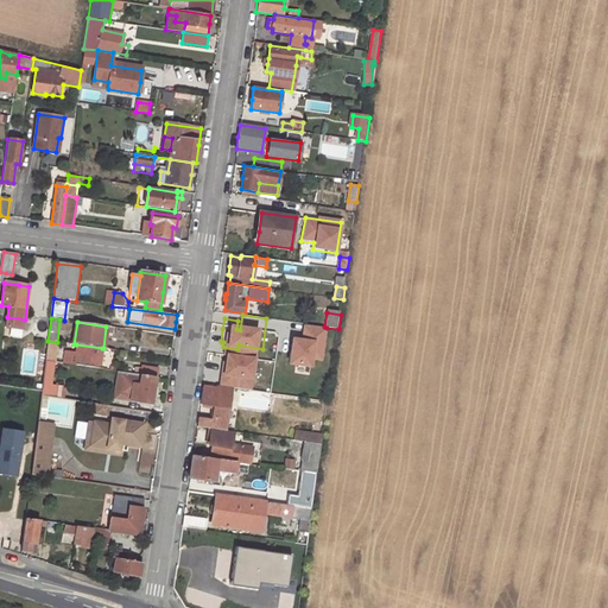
[(322,362),(327,328),(324,327),(303,324),(302,340),(290,339),(286,366),(310,369),(311,361),(322,362)]
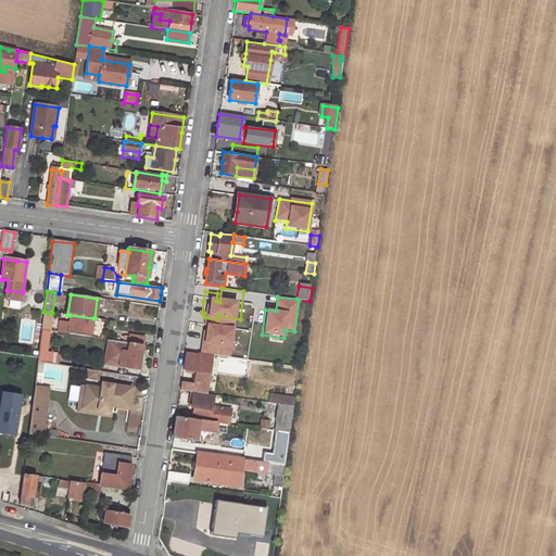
[(50,331),(52,313),(43,312),(41,330),(49,331),(50,331)]
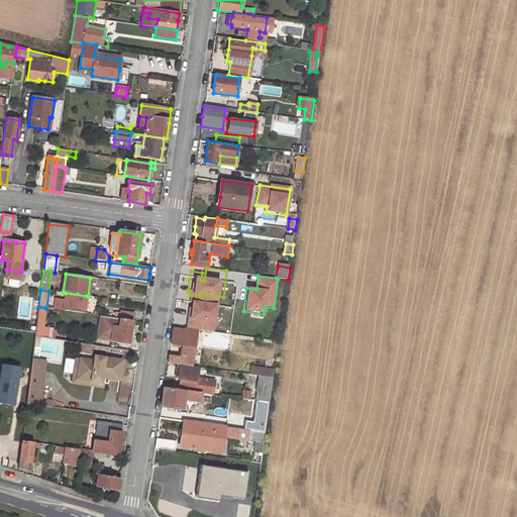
[(87,296),(65,293),(64,301),(64,304),(61,303),(60,310),(85,314),(86,304),(87,296)]
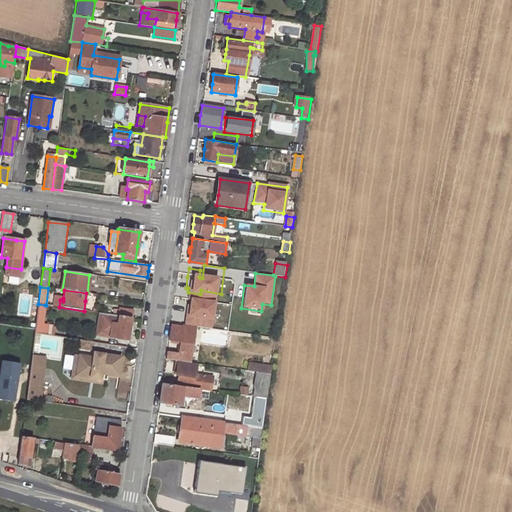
[(35,333),(47,335),(48,326),(43,325),(45,305),(38,304),(35,329),(35,333)]
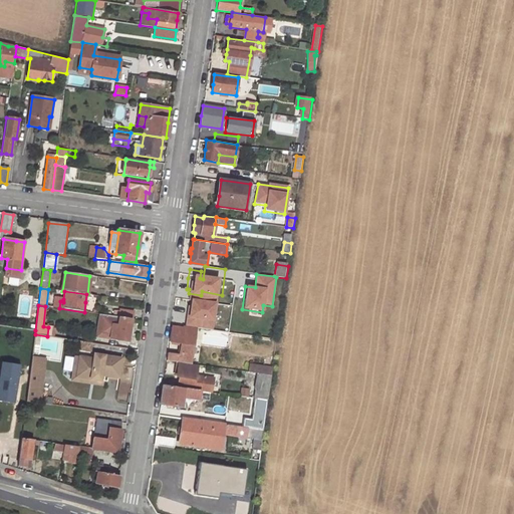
[(120,312),(119,317),(132,319),(133,319),(134,312),(120,310),(120,312)]
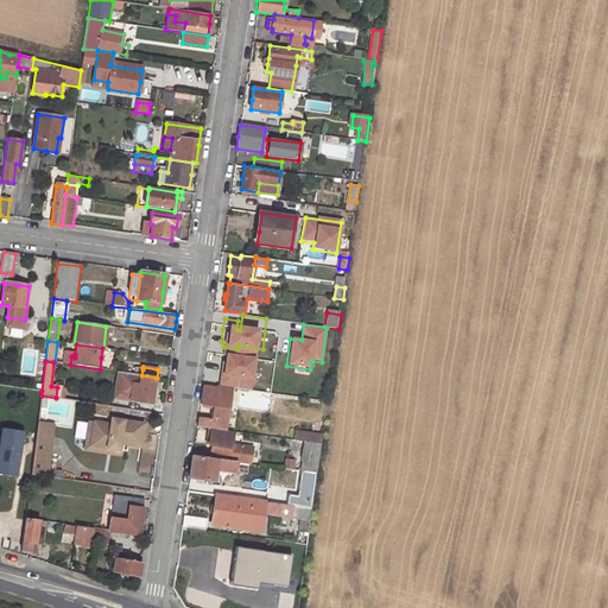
[(223,371),(221,386),(232,388),(247,390),(248,374),(223,371)]
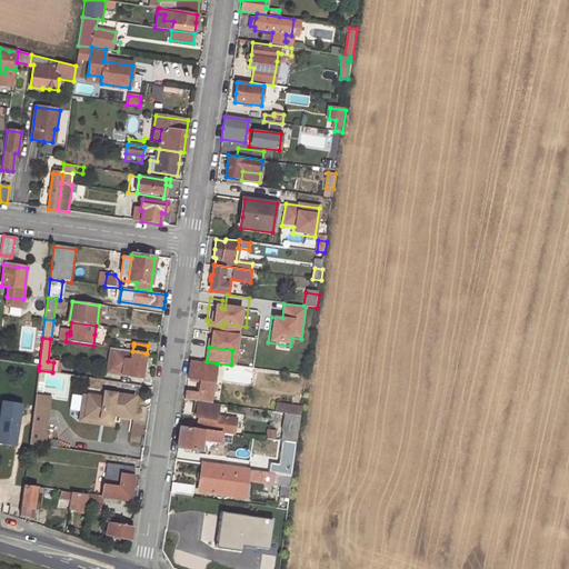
[(108,372),(113,373),(117,349),(111,348),(108,372)]
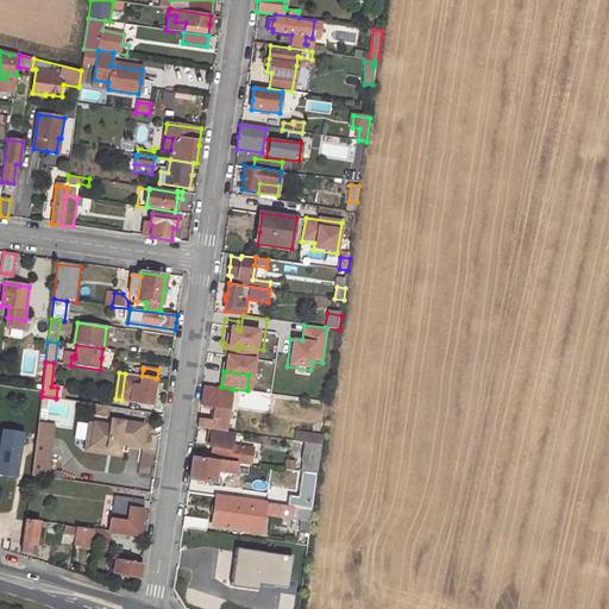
[(135,375),(125,374),(121,400),(152,405),(154,393),(156,378),(142,376),(135,375)]
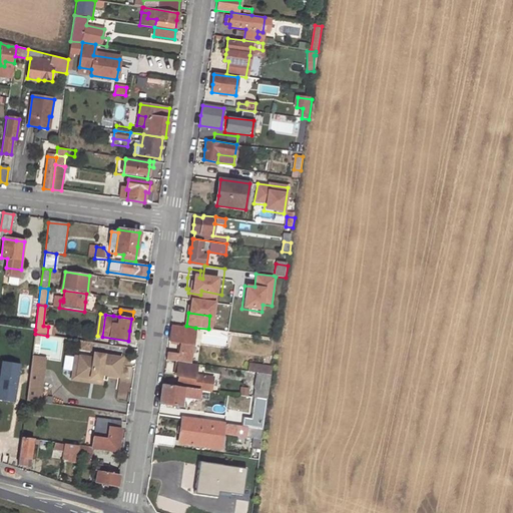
[(186,326),(183,326),(183,328),(170,326),(168,341),(181,343),(180,348),(179,355),(167,353),(166,360),(178,362),(190,363),(195,328),(186,326)]
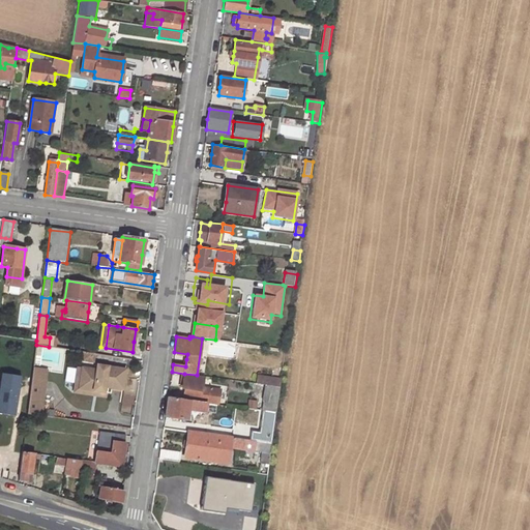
[(76,344),(75,351),(90,354),(91,346),(76,344)]
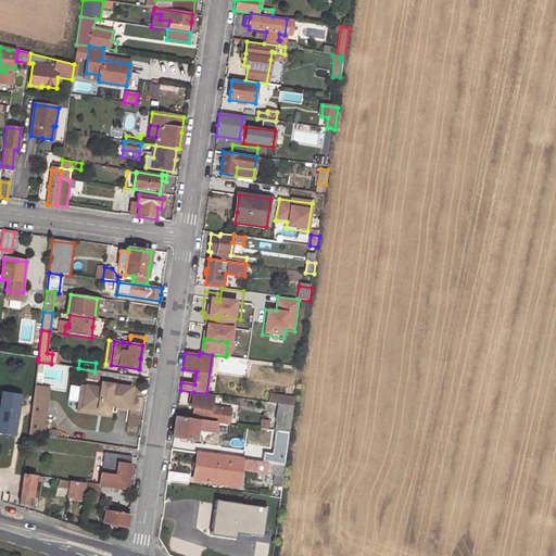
[(192,382),(192,374),(182,373),(182,382),(192,382)]
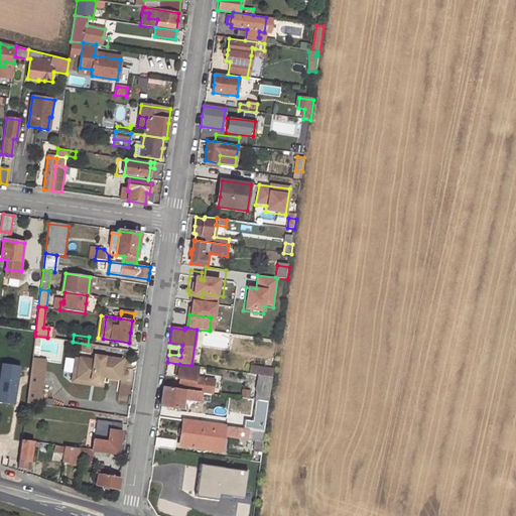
[(121,361),(94,357),(93,361),(120,365),(121,361)]
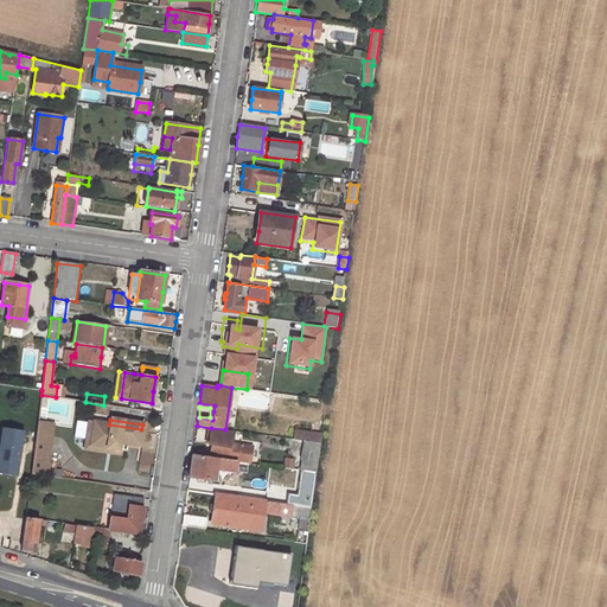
[(121,451),(89,445),(93,421),(88,421),(83,449),(120,455),(121,451)]
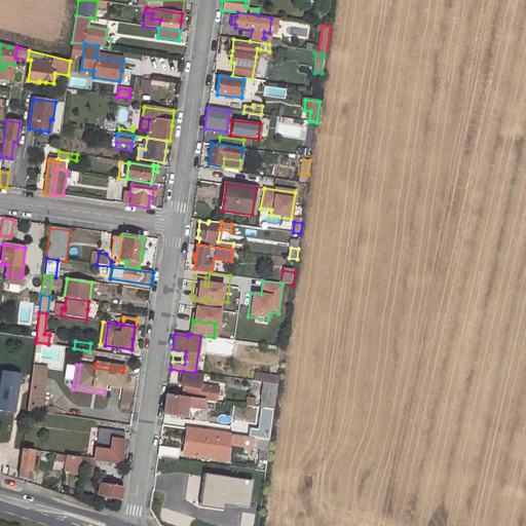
[(77,385),(105,390),(106,385),(120,387),(121,381),(122,372),(95,368),(80,365),(77,385)]
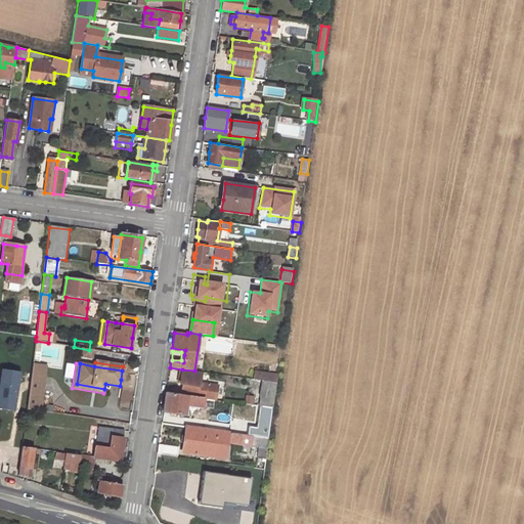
[(33,364),(27,409),(40,411),(41,407),(46,366),(33,364)]
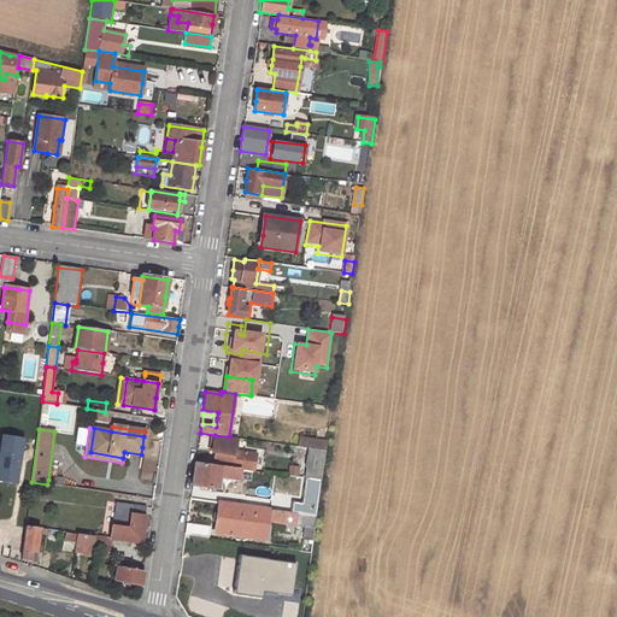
[(25,439),(3,435),(0,458),(0,483),(19,486),(25,439)]
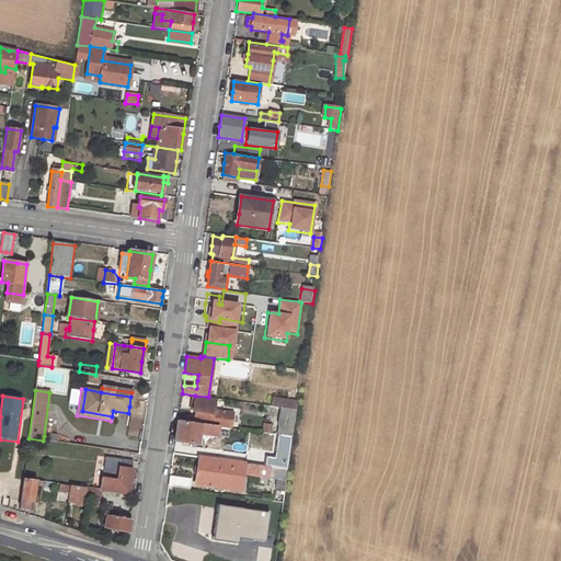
[(196,412),(194,423),(218,426),(230,428),(232,412),(214,409),(215,398),(208,397),(195,396),(193,411),(196,412)]
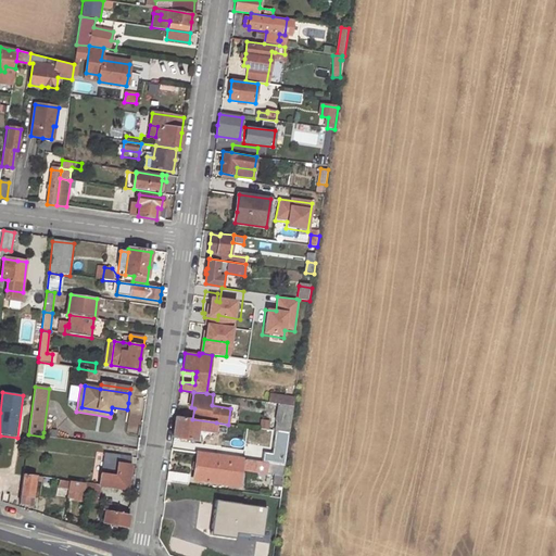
[(279,404),(275,431),(276,431),(291,433),(294,406),(279,404)]
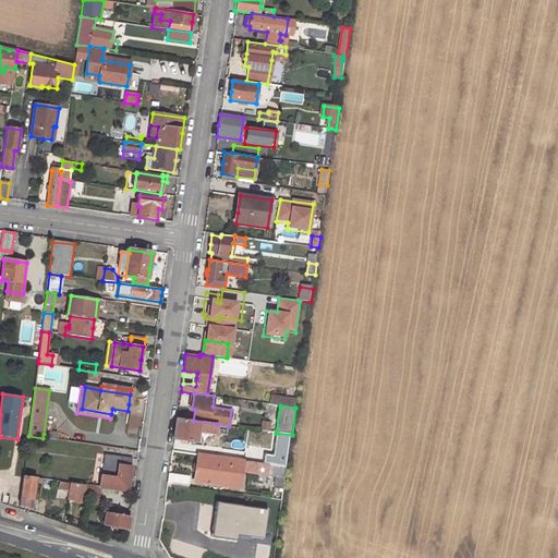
[(176,429),(173,439),(197,443),(199,431),(216,433),(217,424),(193,421),(177,419),(176,429)]
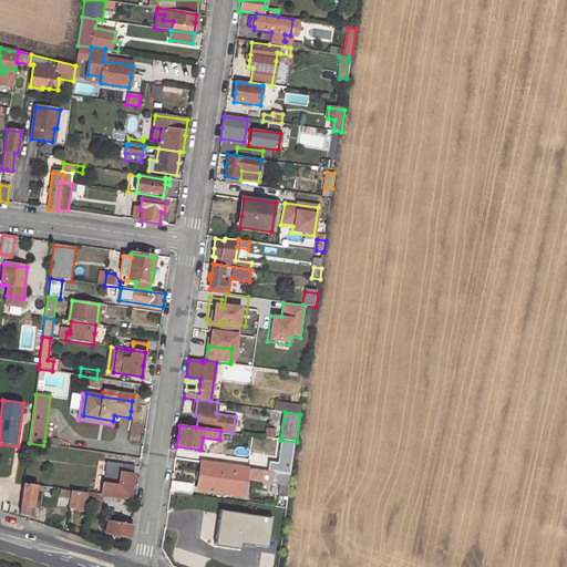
[(297,442),(281,440),(276,473),(292,475),(297,442)]
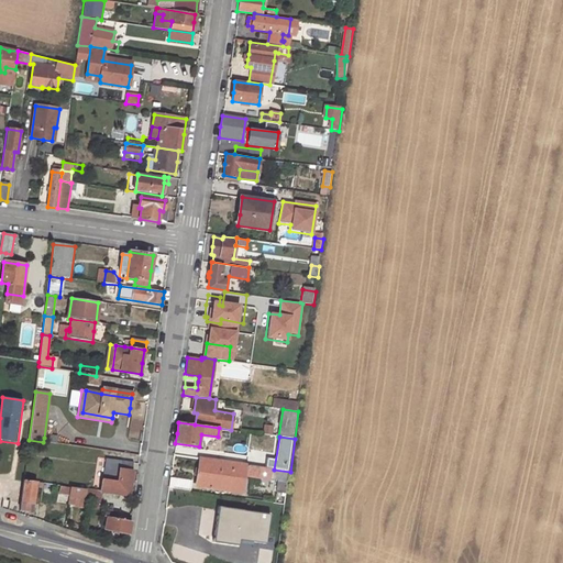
[(106,459),(101,492),(129,496),(132,478),(134,463),(106,459)]
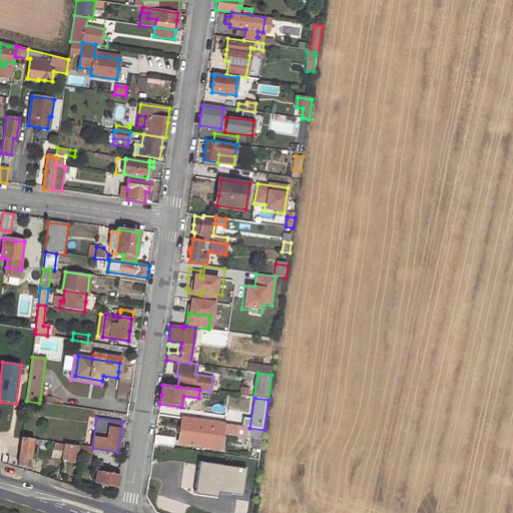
[(195,420),(182,418),(180,430),(178,443),(221,449),(223,432),(234,433),(234,435),(245,437),(246,427),(219,423),(208,422),(195,420)]
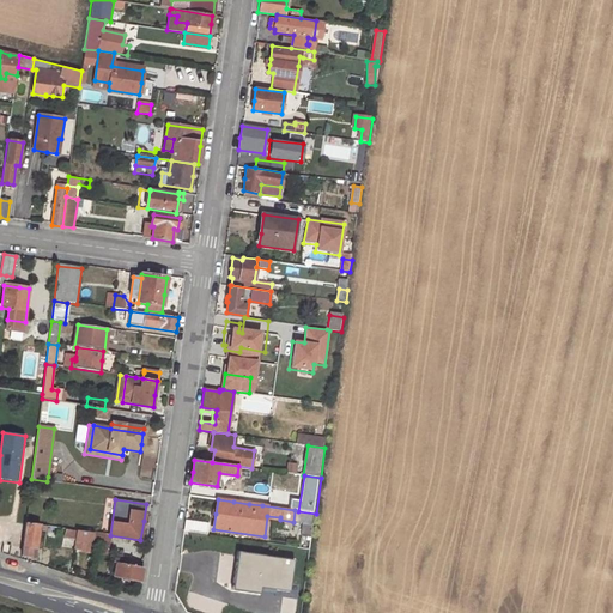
[(210,525),(186,521),(183,530),(189,532),(207,534),(210,525)]
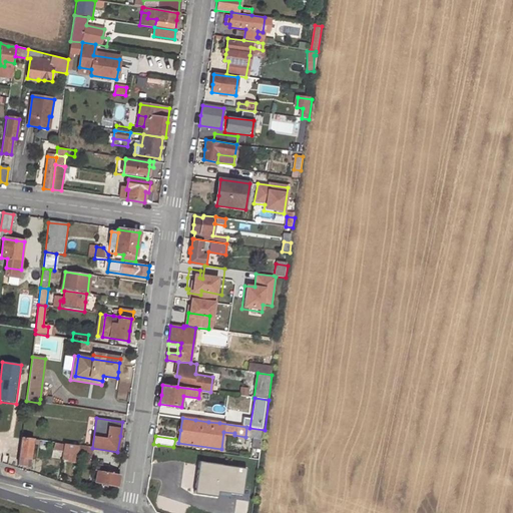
[(21,438),(18,465),(24,466),(29,466),(32,444),(38,445),(39,440),(21,438)]
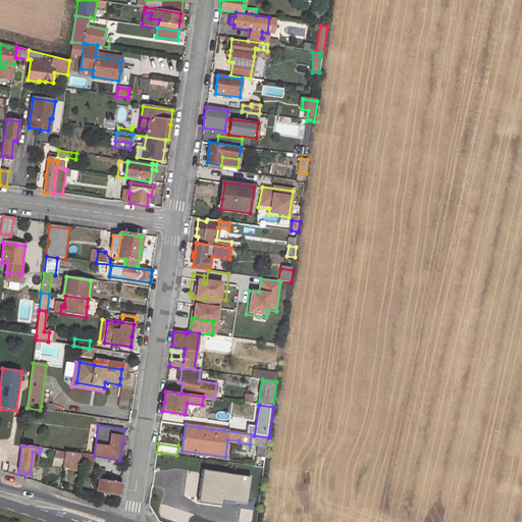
[(65,460),(65,452),(55,451),(55,458),(65,460)]
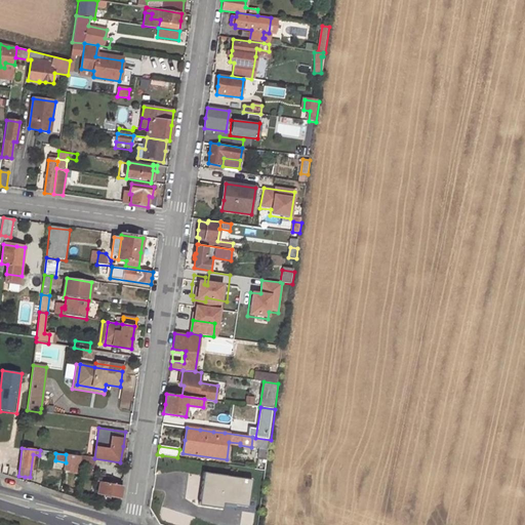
[(69,472),(78,473),(78,468),(79,465),(80,456),(66,454),(66,462),(71,463),(69,472)]
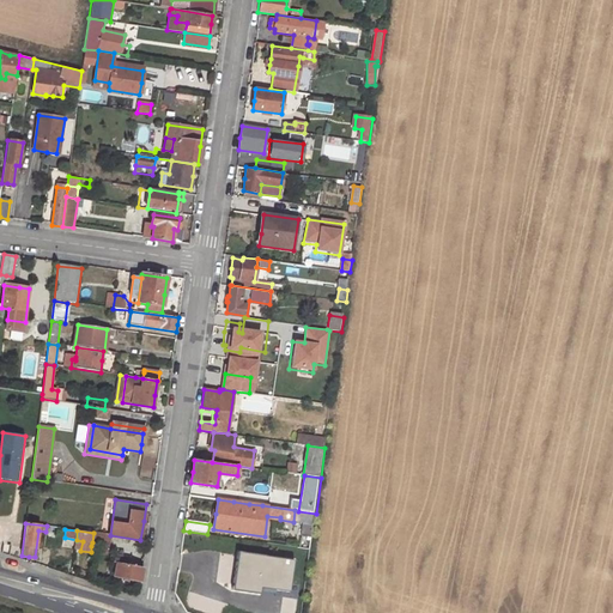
[(109,548),(110,535),(93,533),(92,542),(91,546),(93,546),(109,548)]
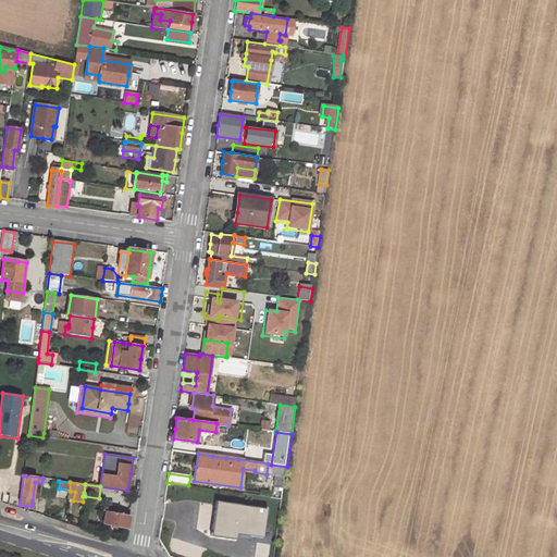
[(270,509),(217,503),(212,537),(267,544),(270,509)]
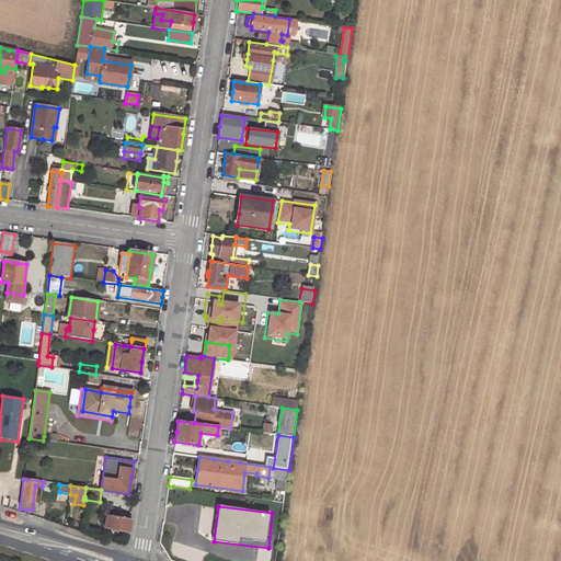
[(119,514),(105,512),(104,515),(107,516),(105,527),(114,529),(114,531),(119,534),(119,530),(128,533),(128,530),(129,526),(130,519),(119,517),(119,514)]
